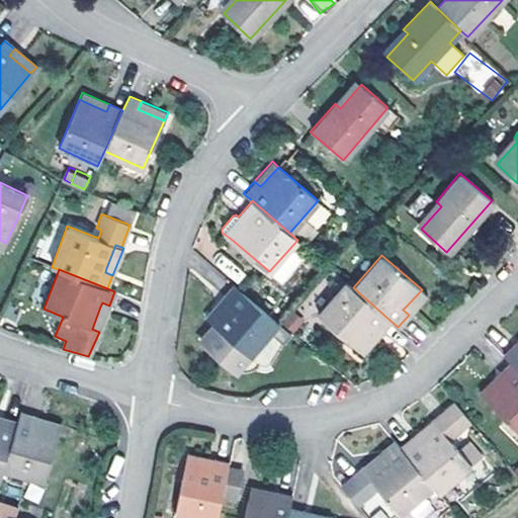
[(316,314),(357,348),(375,327),(380,331),(391,321),(353,287),(344,280),(316,314)]
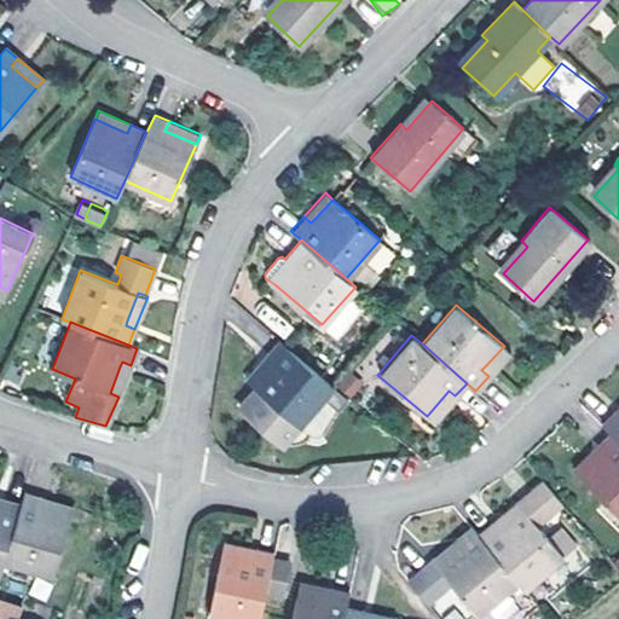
[(334,386),(279,339),(266,353),(272,359),(250,385),(253,387),(241,403),(241,409),(282,445),(299,427),(334,386)]
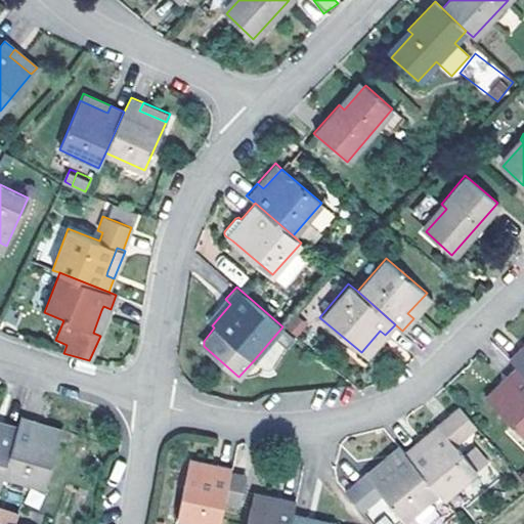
[(432,298),(427,293),(407,313),(413,318),(432,298)]
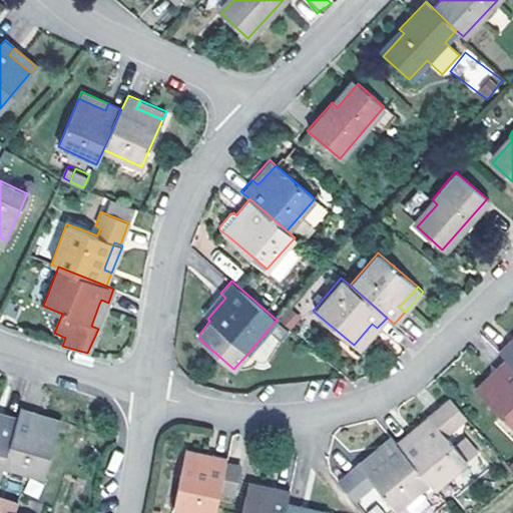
[(225,298),(220,293),(202,315),(207,319),(225,298)]
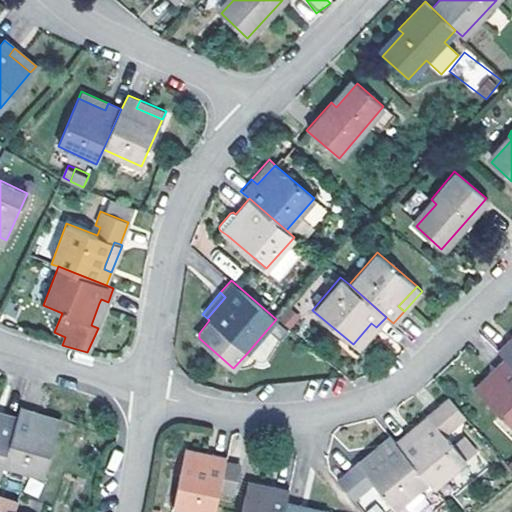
[(91,325),(98,328),(108,302),(101,299),(99,303),(91,325)]
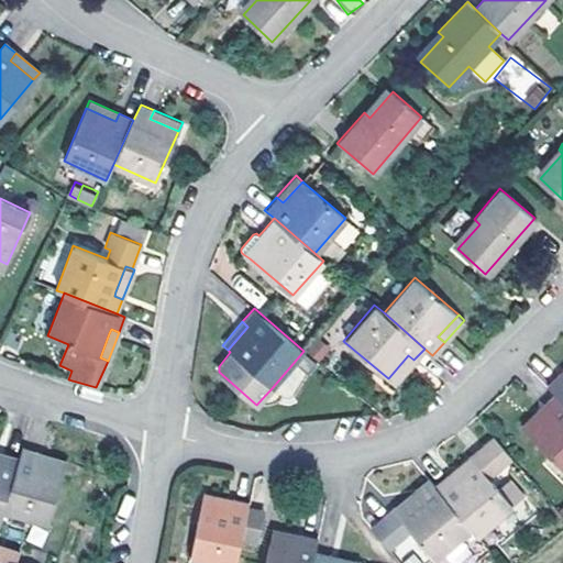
[(408,355),(388,378),(394,384),(414,360),(408,355)]
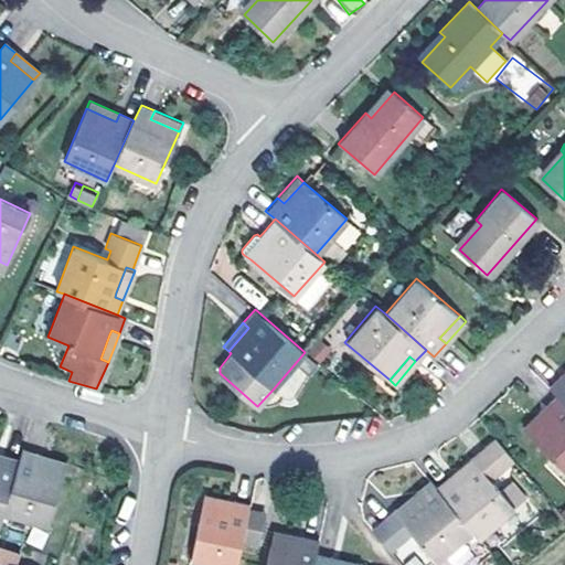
[(564,379),(560,373),(547,385),(556,394),(564,403),(564,379)]
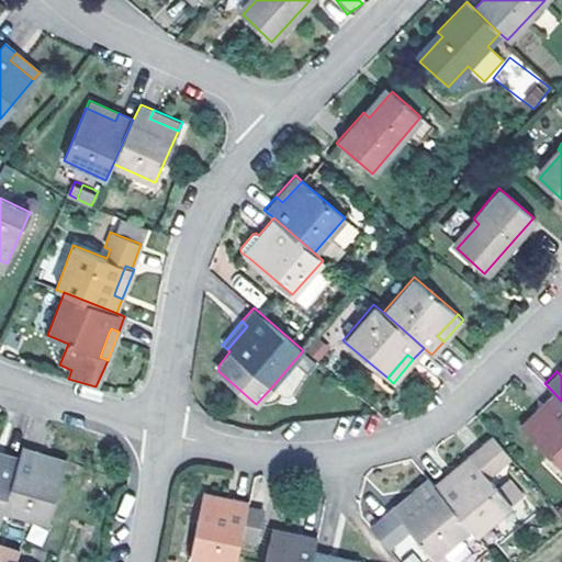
[(546,409),(525,430),(561,469),(561,401),(553,392),(540,404),(546,409)]
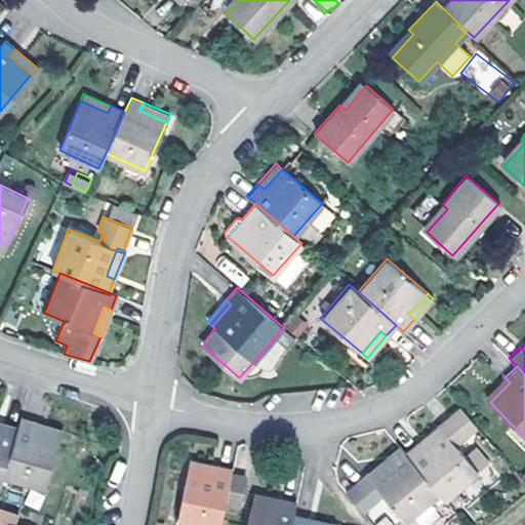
[(510,382),(505,377),(485,397),(490,402),(510,382)]
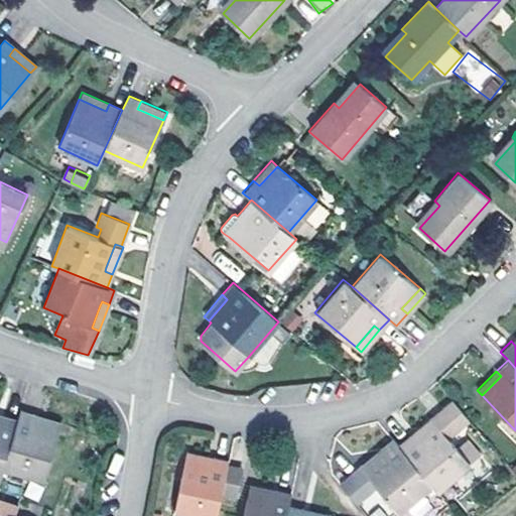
[(409,435),(398,444),(430,484),(435,490),(469,463),(481,454),(469,437),(458,446),(449,436),(469,420),(452,401),(431,417),(435,423),(417,437),(414,440),(409,435)]
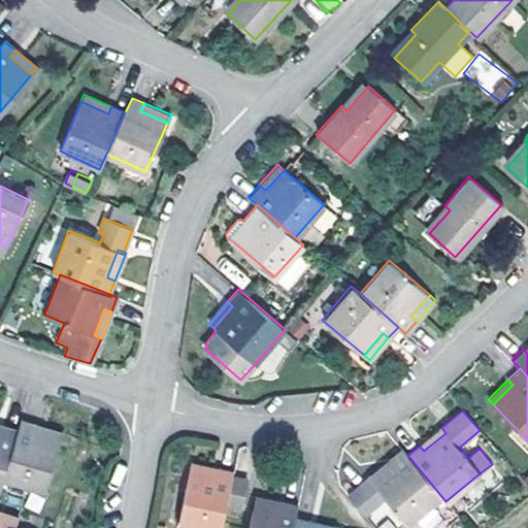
[(18,430),(3,479),(45,491),(61,439),(38,432),(34,431),(36,424),(22,419),(18,430)]
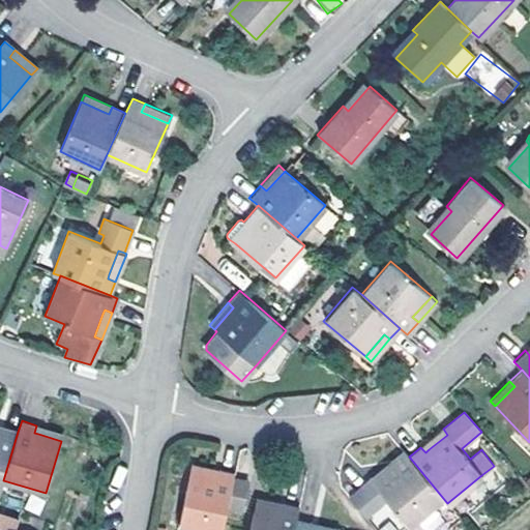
[(38,434),(61,441),(63,434),(36,425),(34,433),(38,434)]
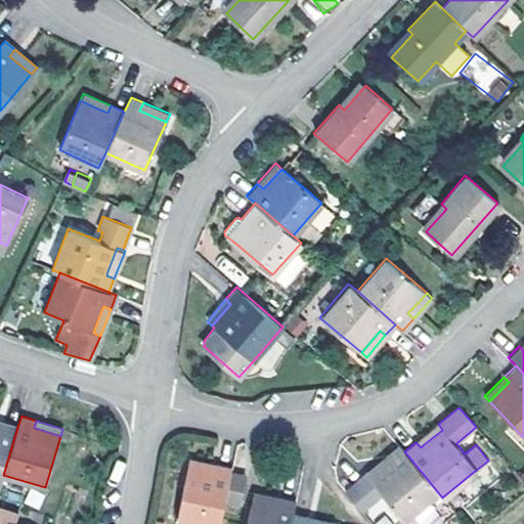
[(0,483),(1,484),(3,475),(17,427),(4,423),(2,430),(0,429),(0,483)]
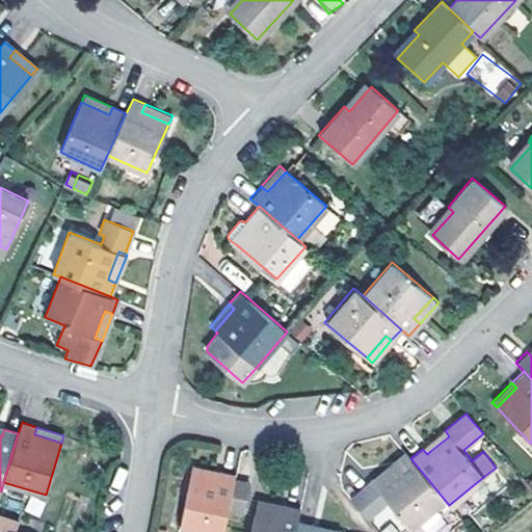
[(445,430),(422,449),(427,454),(430,451),(449,436),(445,430)]
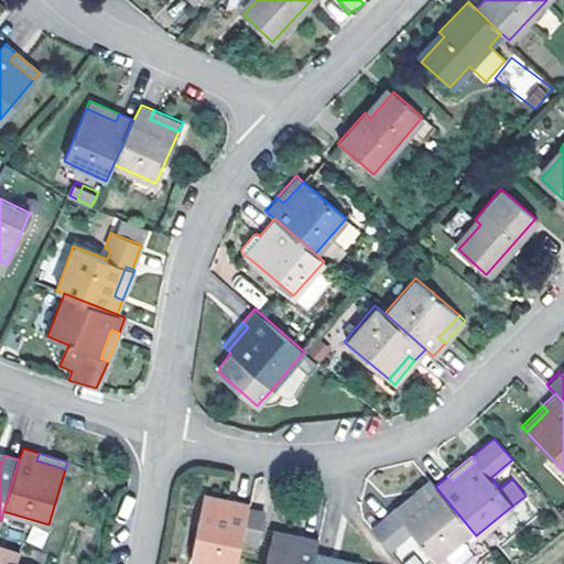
[(416,500),(398,516),(411,532),(434,559),(470,529),(435,486),(429,479),(416,490),(422,496),(416,500)]
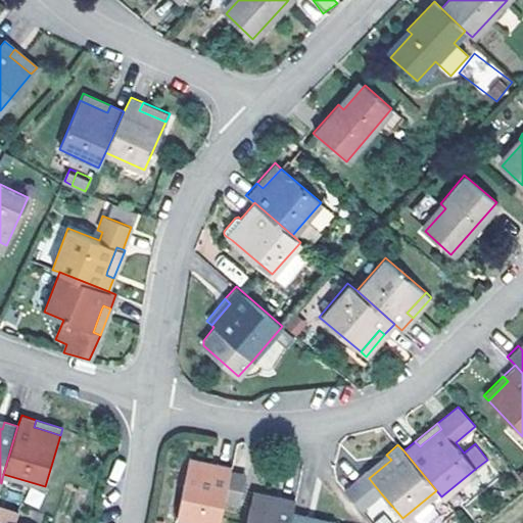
[(386,455),(361,476),(378,496),(381,493),(369,478),(386,464),(391,460),(386,455)]
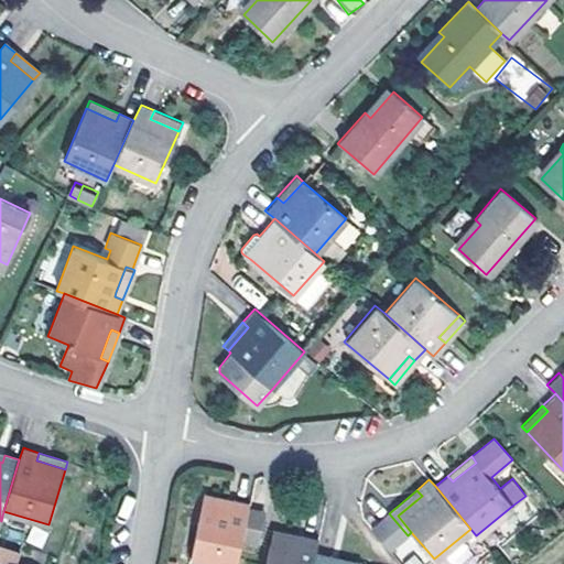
[(204,494),(202,501),(227,508),(232,509),(235,500),(204,494)]
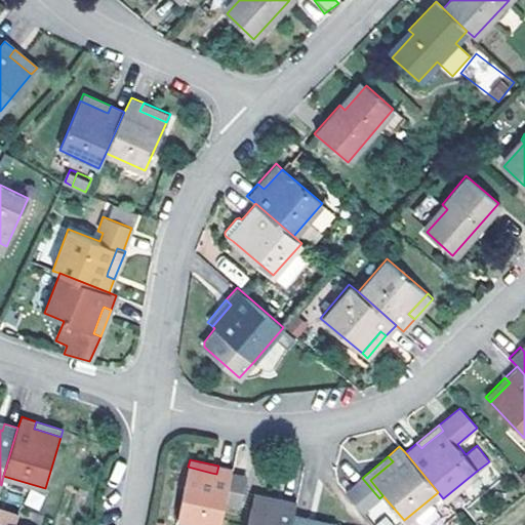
[(232,474),(233,470),(218,466),(216,474),(211,473),(188,467),(176,520),(202,524),(219,524),(226,501),(232,474)]
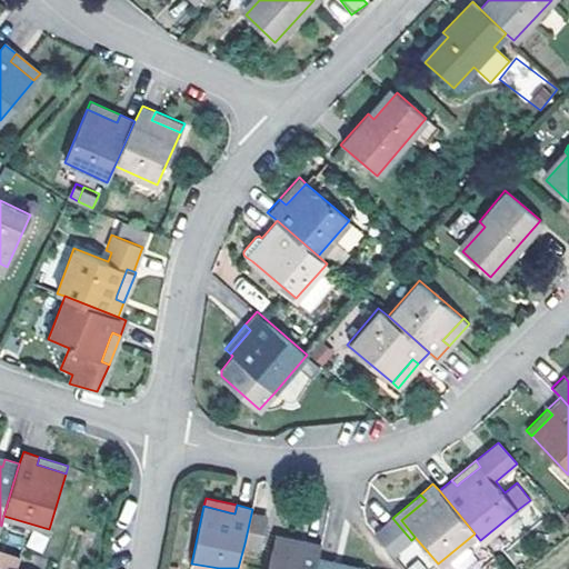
[(267,517),(251,513),(245,543),(260,547),(267,517)]
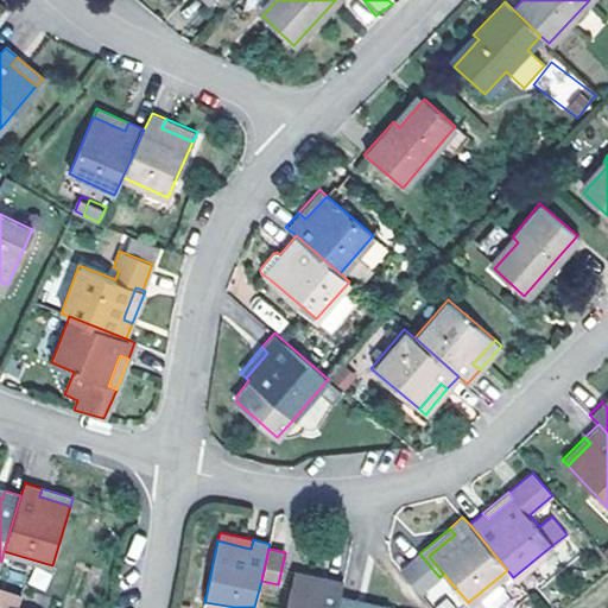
[(419,553),(401,568),(420,591),(439,577),(419,553)]
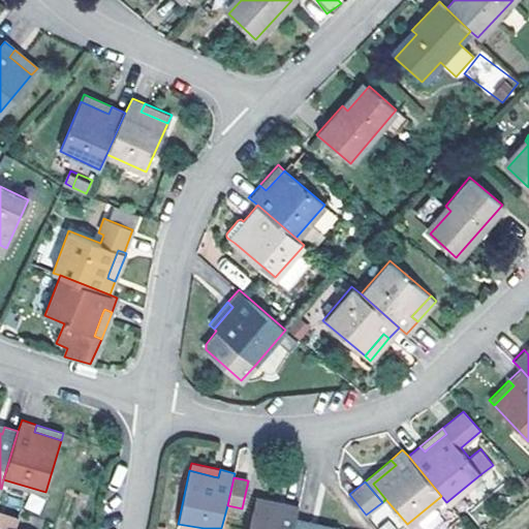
[(257,497),(255,504),(284,510),(286,503),(257,497)]
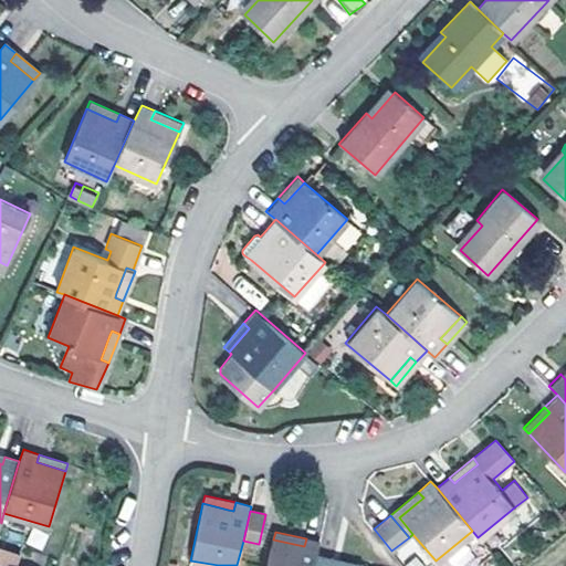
[(266,565),(313,565),(316,554),(320,542),(306,538),(304,546),(273,540),(266,565)]
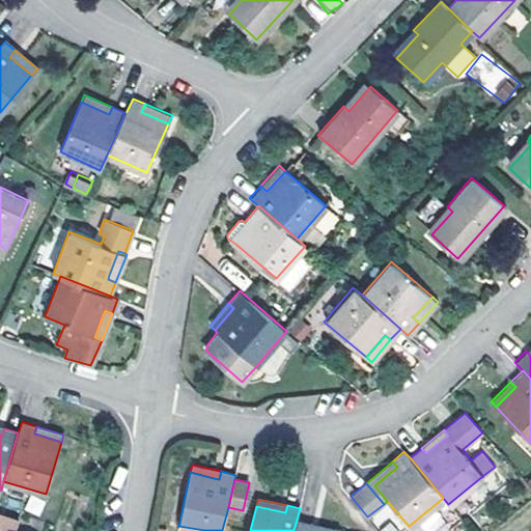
[(19,519),(0,512),(0,526),(15,530),(19,519)]
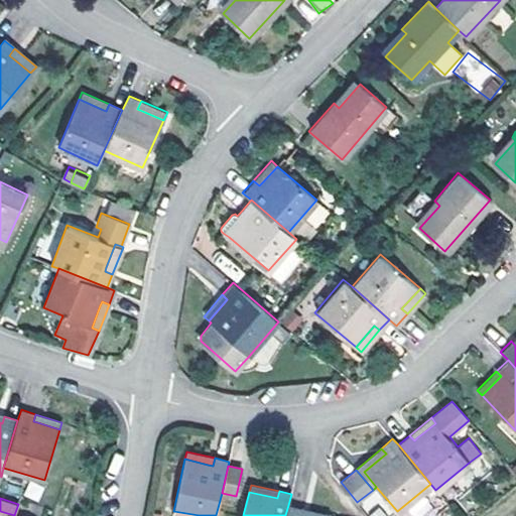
[(301,515),(303,508),(288,505),(285,515),(301,515)]
